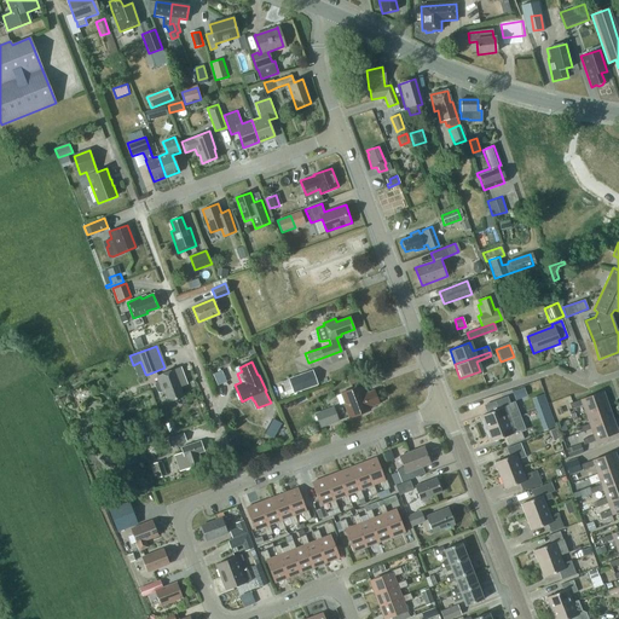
[(166,393),(168,403),(184,397),(180,387),(181,387),(175,370),(157,377),(158,381),(156,382),(155,386),(157,391),(160,393),(162,392),(163,394),(166,393)]
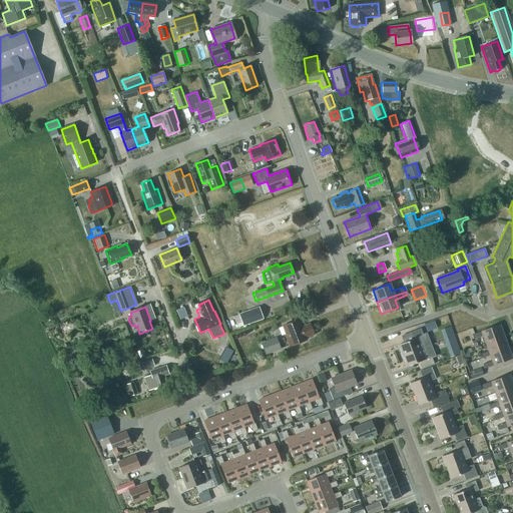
[(176,309),(179,318),(186,315),(183,307),(176,309)]
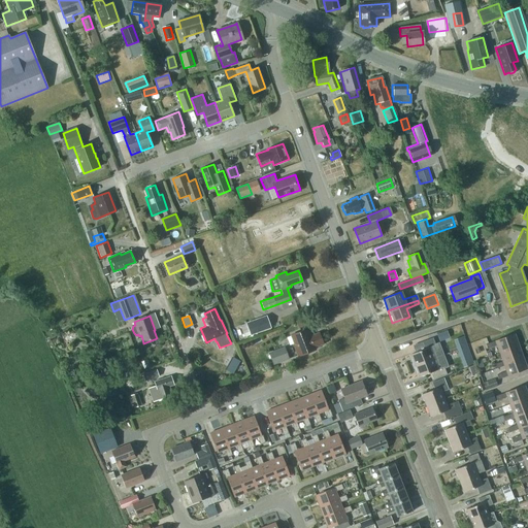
[(266,316),(246,323),(251,335),(270,328),(266,316)]
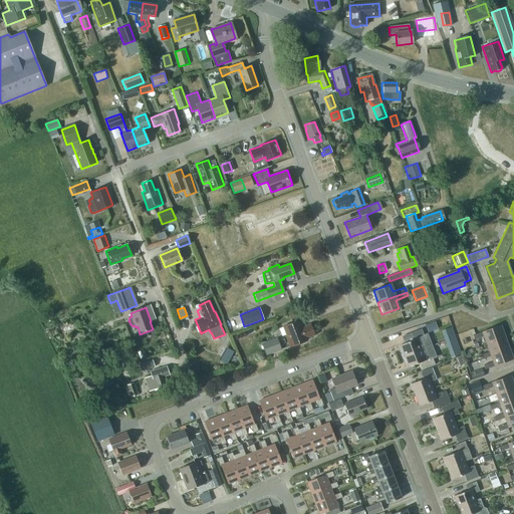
[(239,316),(226,321),(230,331),(243,327),(239,316)]
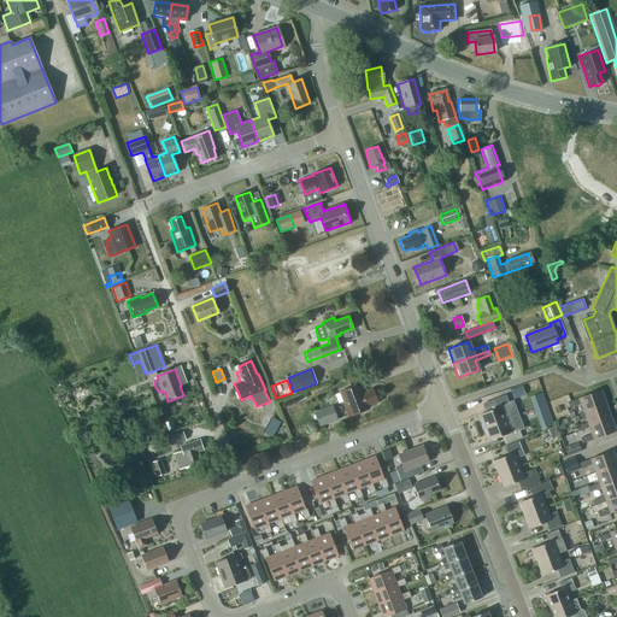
[(372,389),(363,393),(359,385),(342,392),(335,394),(339,404),(344,401),(348,416),(369,409),(368,406),(378,403),(372,389)]
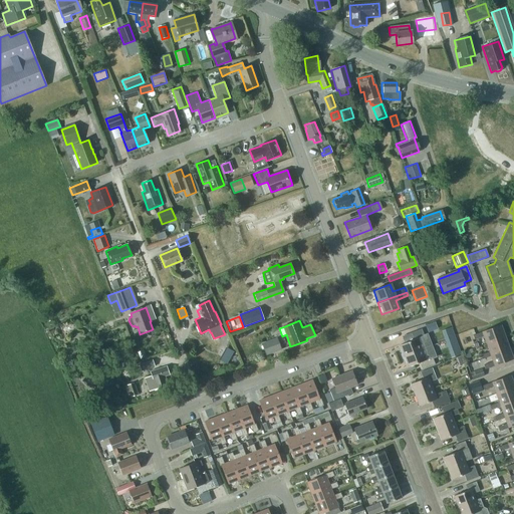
[(435,322),(425,326),(428,332),(438,329),(435,322)]
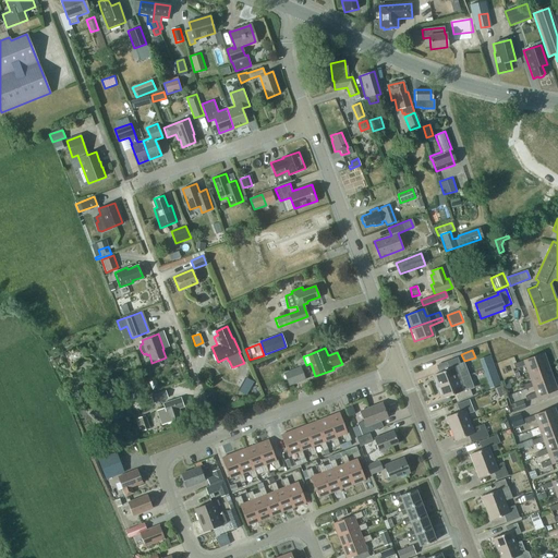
[(524,366),(528,374),(547,366),(543,353),(522,361),(512,365),(514,370),(524,366)]
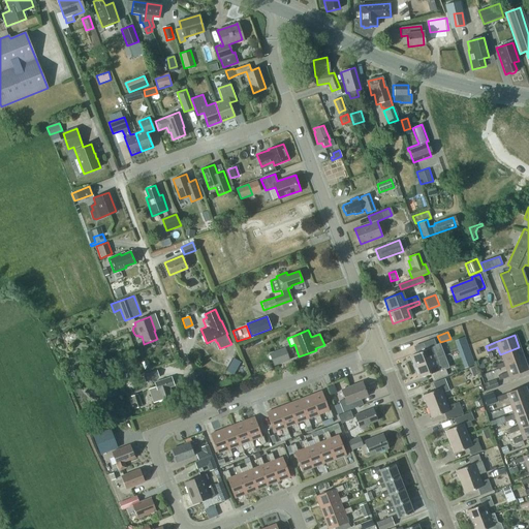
[(410,355),(414,367),(444,355),(440,343),(435,345),(433,339),(422,343),(425,350),(410,355)]
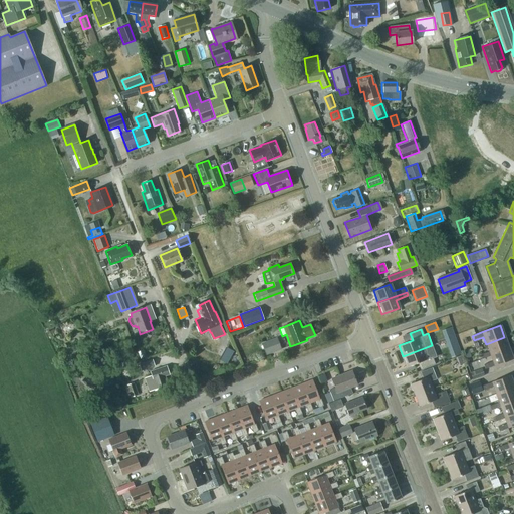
[(481,360),(490,356),(509,349),(504,337),(486,344),(489,352),(479,355),(481,360)]
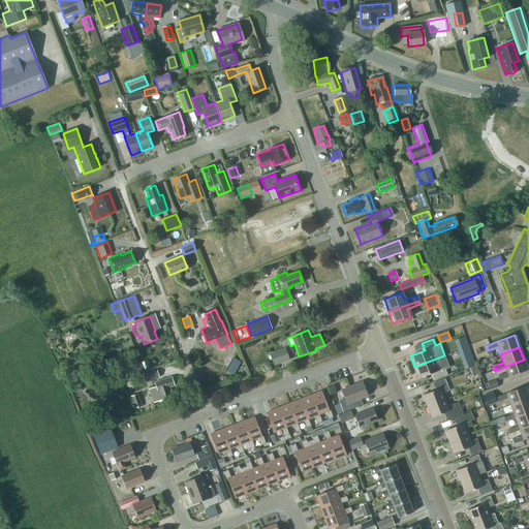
[(285,350),(270,356),(274,366),(289,360),(285,350)]
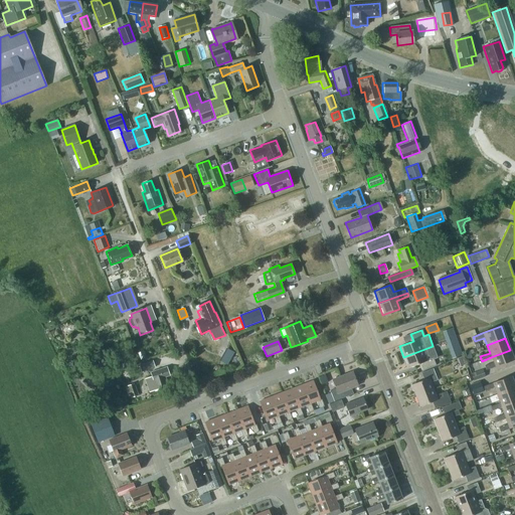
[(403,357),(407,368),(420,363),(422,370),(435,366),(433,360),(437,358),(433,346),(403,357)]
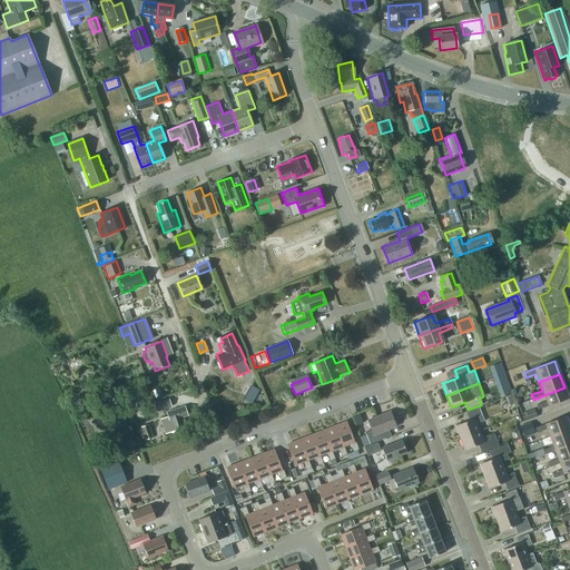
[(564,387),(543,395),(546,402),(536,405),(538,411),(569,399),(564,387)]
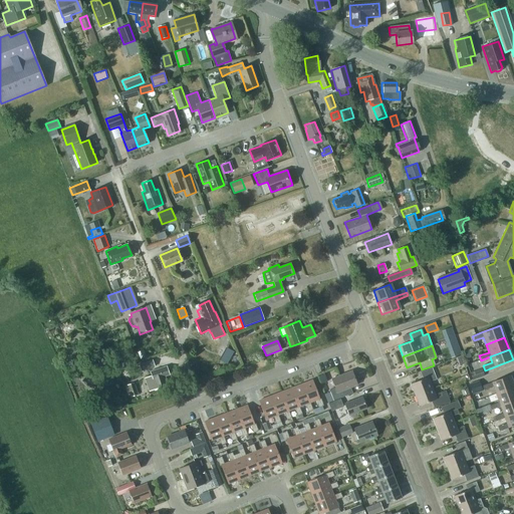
[(469,350),(463,352),(465,359),(471,357),(469,350)]
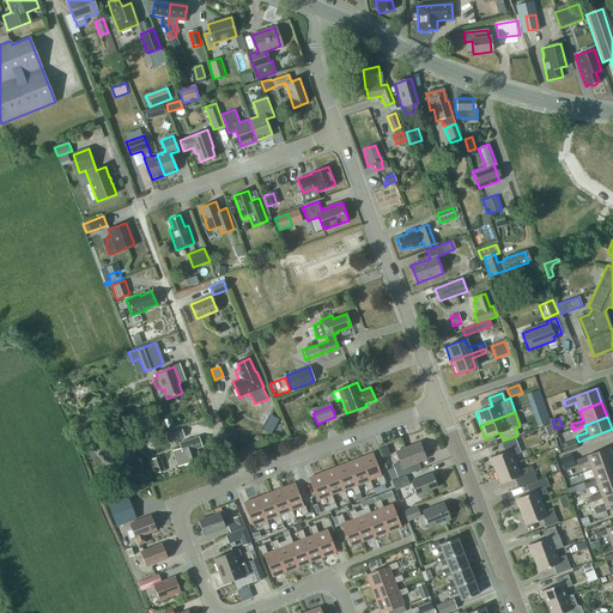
[(273,429),(265,424),(262,430),(271,435),(273,429)]
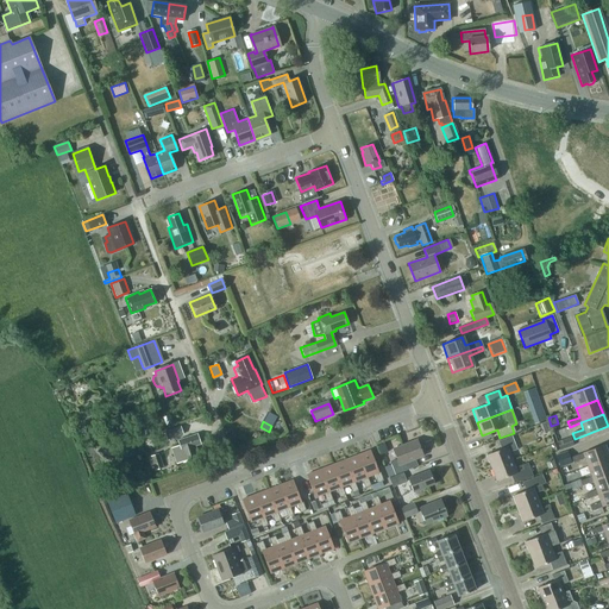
[(164,431),(167,440),(183,434),(181,426),(164,431)]
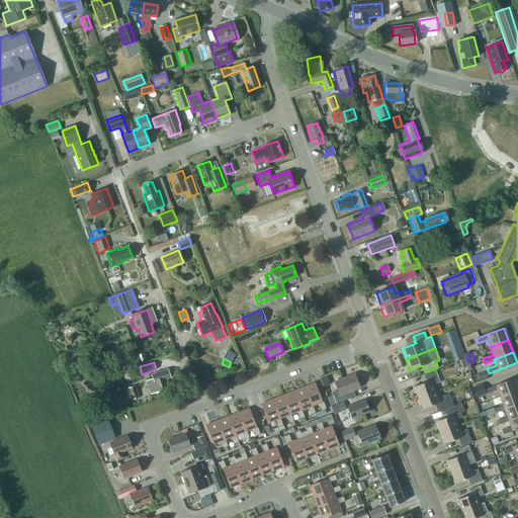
[(166,379),(171,377),(168,369),(152,375),(153,379),(146,381),(150,396),(169,389),(166,379)]
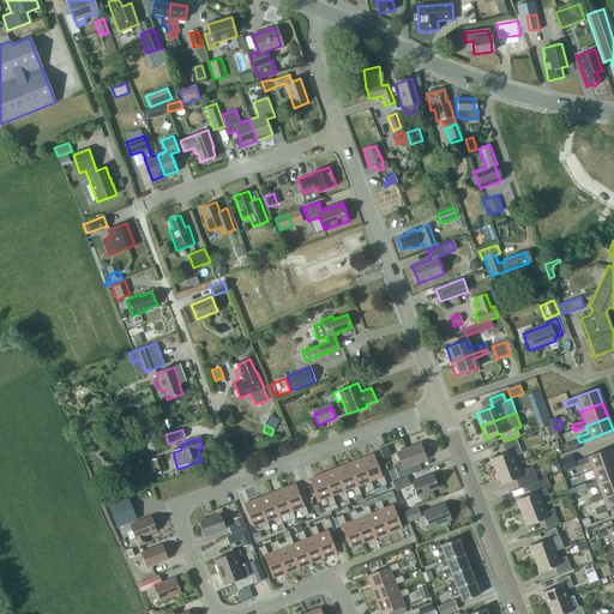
[(488,459),(494,471),(515,464),(512,456),(519,452),(515,439),(500,445),(504,453),(488,459)]
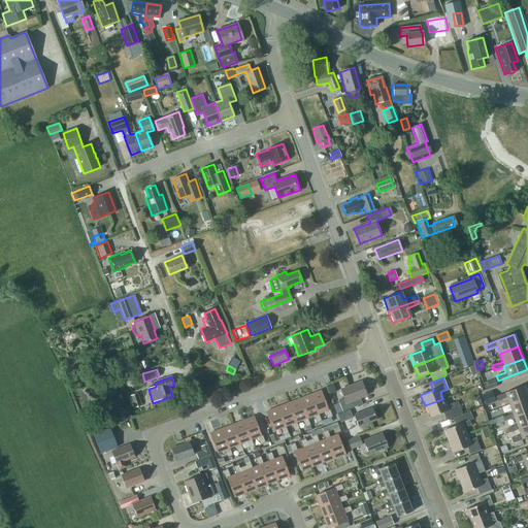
[(483,384),(486,391),(497,387),(495,380),(483,384)]
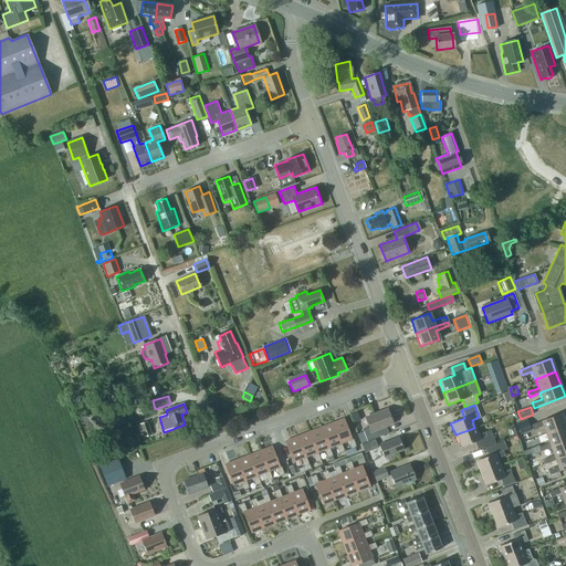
[(387,409),(365,418),(369,430),(364,432),(367,441),(388,433),(386,427),(392,425),(387,409)]
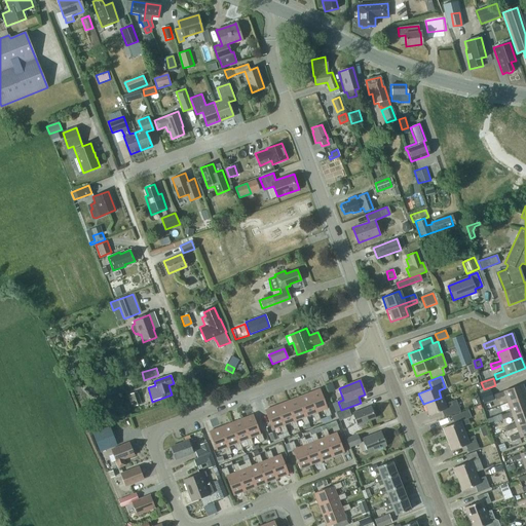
[(503,396),(506,404),(525,397),(521,384),(493,395),(495,399),(503,396)]
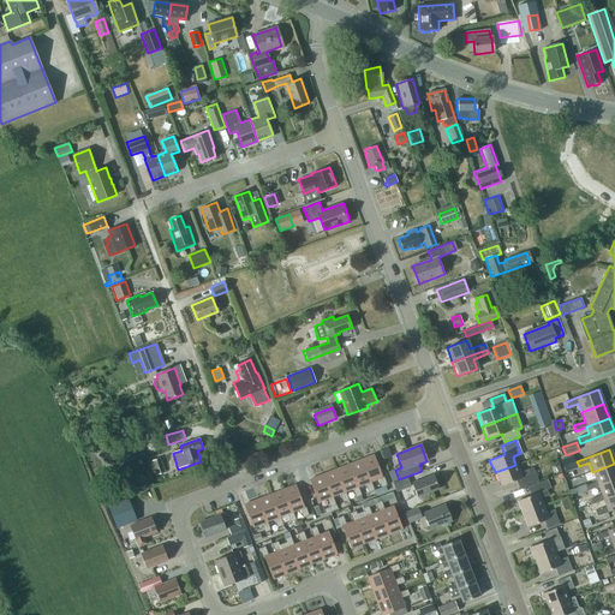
[(374,455),(363,459),(362,460),(370,482),(371,482),(378,479),(381,488),(387,485),(383,477),(382,477),(374,455)]
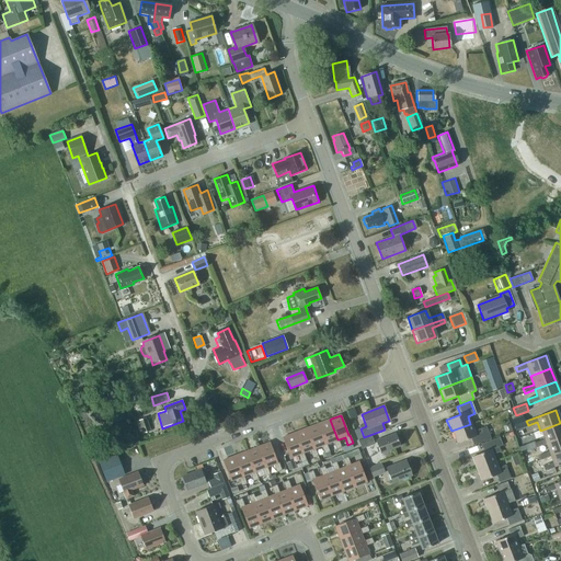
[(523,415),(511,420),(514,430),(526,425),(523,415)]
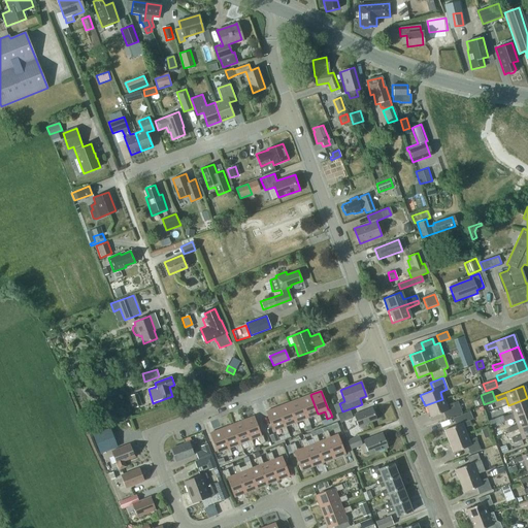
[(138,395),(131,397),(134,407),(135,407),(134,406),(140,404),(141,405),(138,395)]
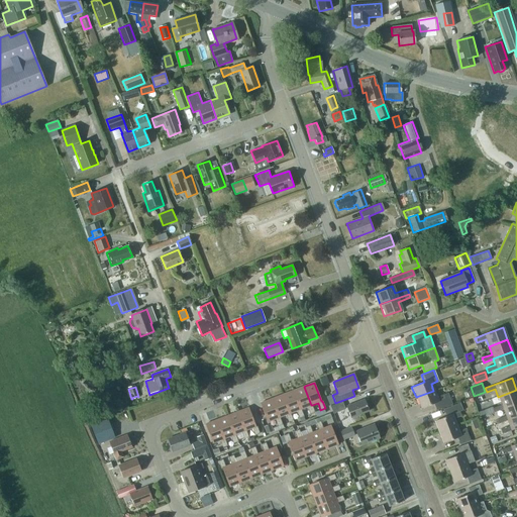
[(314,412),(312,405),(311,405),(304,387),(293,391),(300,409),(301,409),(307,407),(310,414),(314,412)]
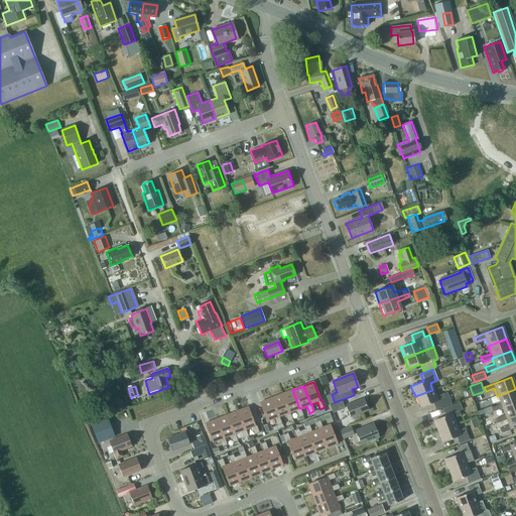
[(502,408),(515,402),(515,389),(497,396),(500,404),(491,407),(493,412),(502,408)]
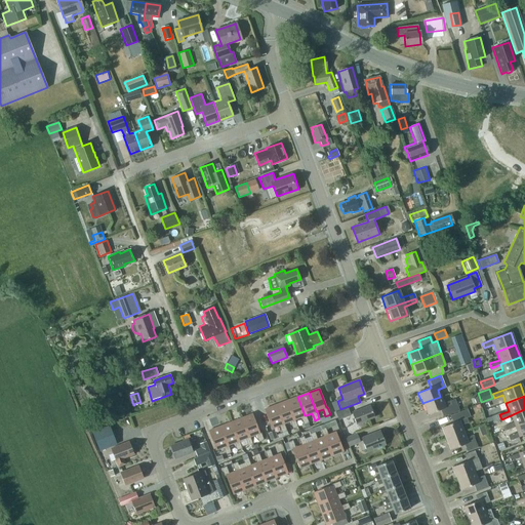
[(309,422),(306,415),(305,415),(297,397),(286,401),(293,420),(294,419),(300,417),(304,425),(309,422)]
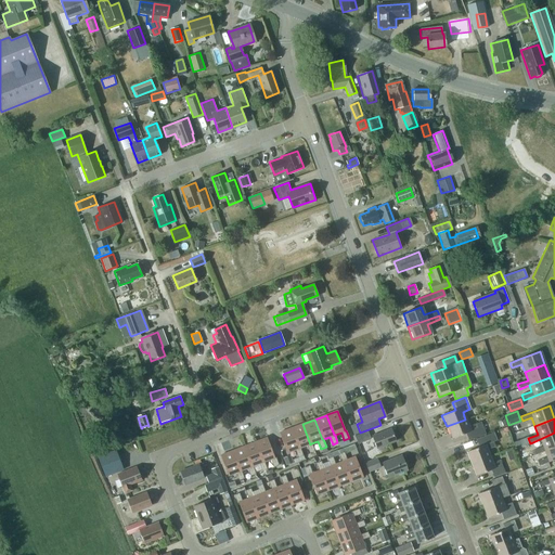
[(465,420),(447,426),(451,438),(465,433),(468,440),(485,435),(480,422),(468,426),(465,420)]
